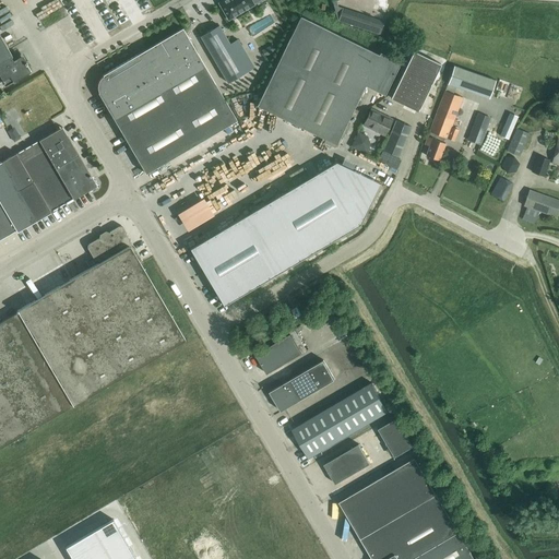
[(263,0),(225,0),(218,4),(228,21),(254,6),(263,0)]
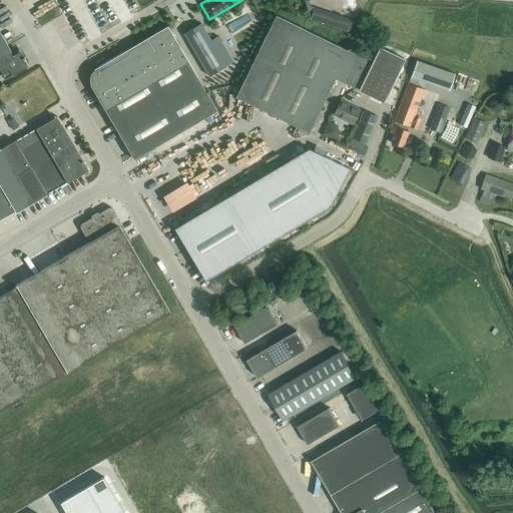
[(340,15),(314,6),(310,18),(336,27),(340,15)]
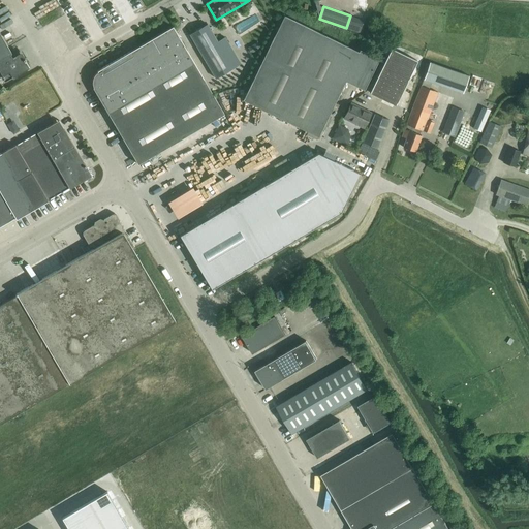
[(359,52),(284,16),(248,88),(249,89),(250,101),(249,102),(308,131),(307,134),(316,138),(323,124),(327,126),(331,119),(328,117),(345,81),(364,89),(378,58),(360,49),(359,52)]
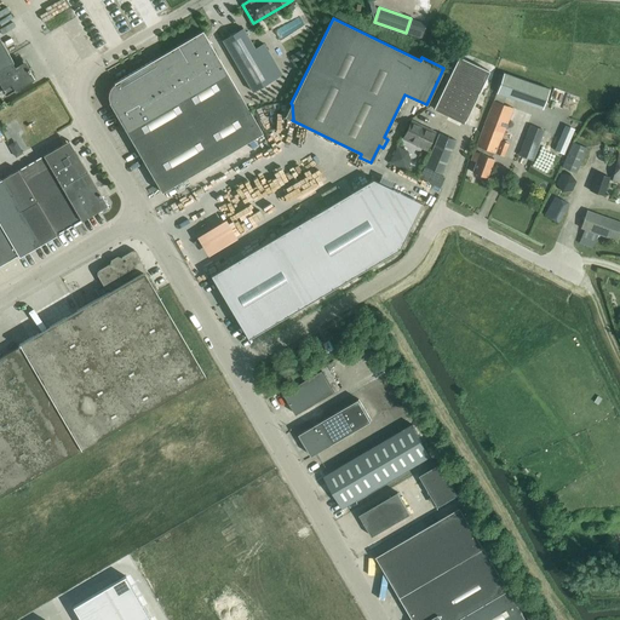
[(250,86),(252,92),(274,80),(260,58),(242,27),(222,40),(250,86)]
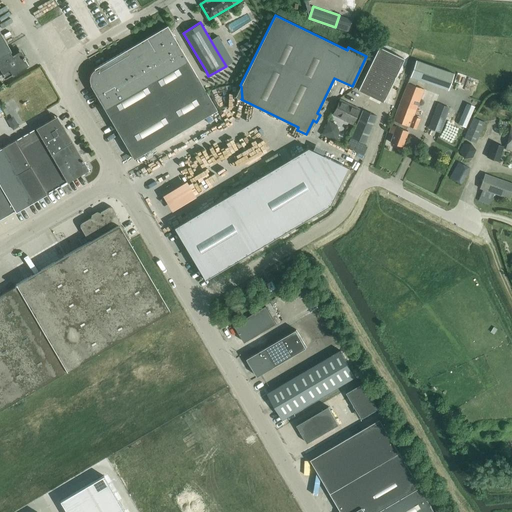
[(216,109),(167,25),(94,68),(96,73),(95,74),(93,80),(94,82),(90,84),(133,158),(216,109)]
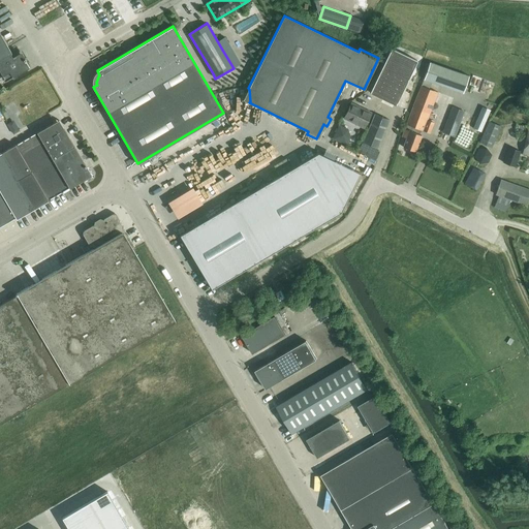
[(0,71),(5,82),(29,68),(21,54),(12,58),(9,54),(10,53),(0,34),(0,71)]
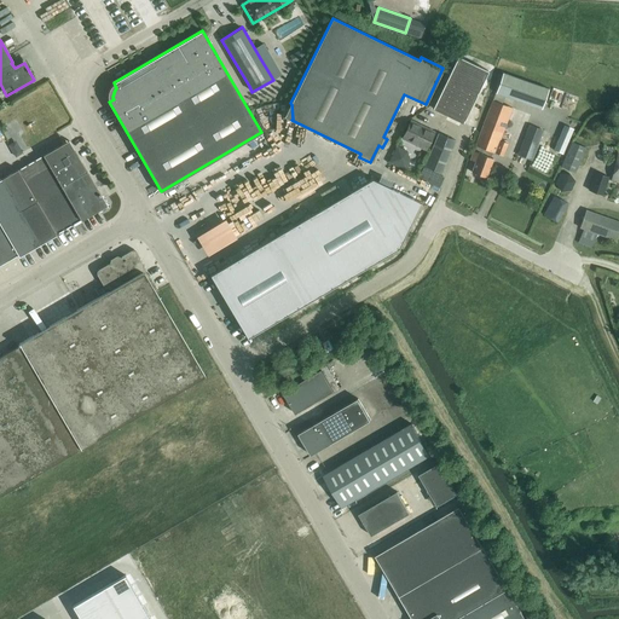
[(290,56),(294,61),(305,56),(301,50),(290,56)]
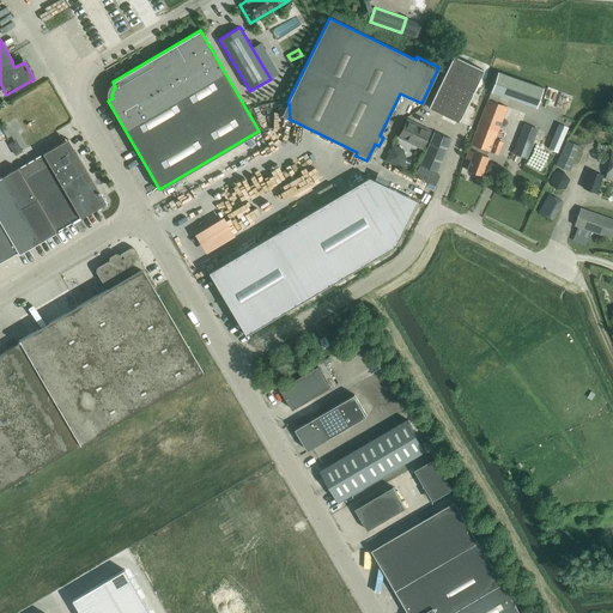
[(453,56),(429,105),(457,120),(483,71),(453,56)]
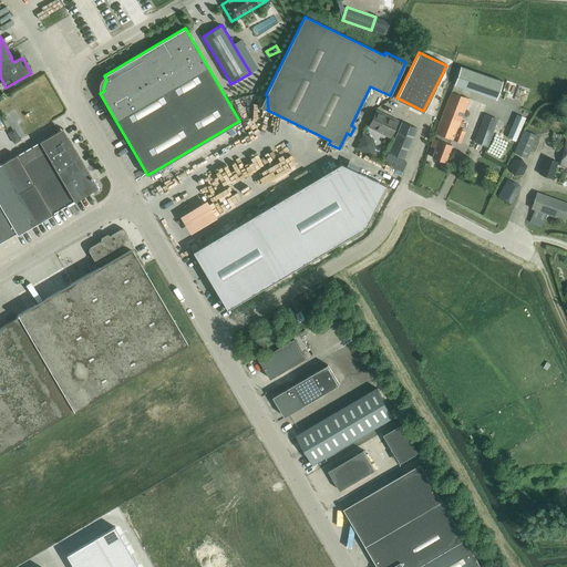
[(460,66),(454,84),(496,99),(502,81),(460,66)]
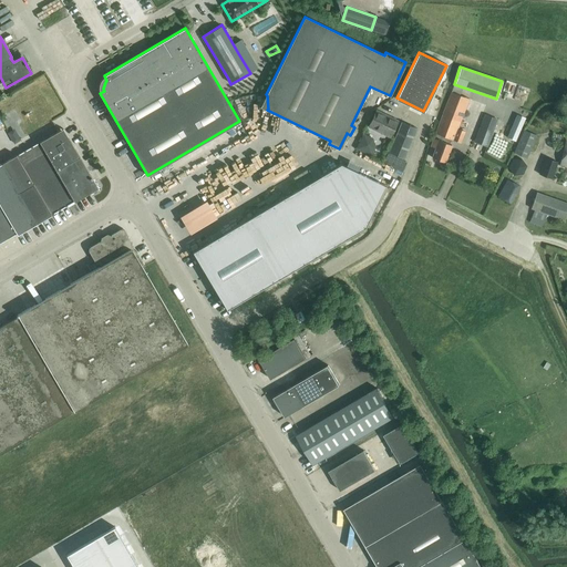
[(468,99),(460,95),(451,92),(431,145),(435,147),(432,157),(445,162),(451,145),(449,144),(451,138),(461,143),(465,131),(457,129),(468,99)]
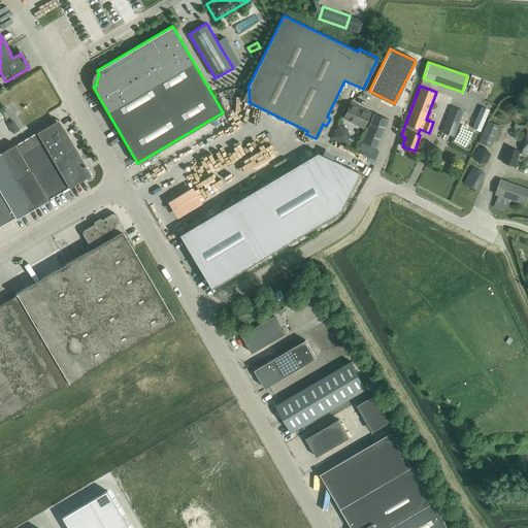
[(11,102),(1,110),(5,117),(17,109),(11,102)]
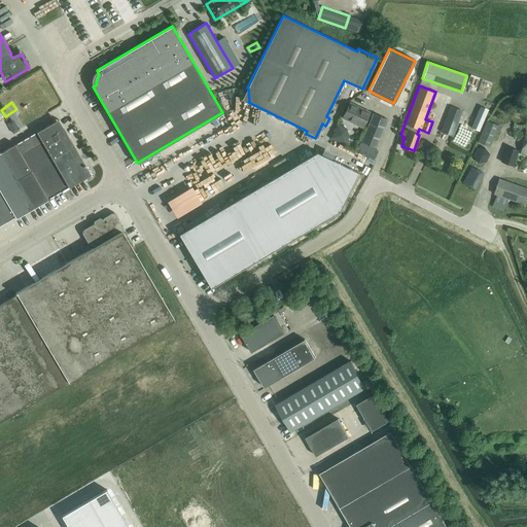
[(362,127),(370,112),(350,102),(342,117),(362,127)]
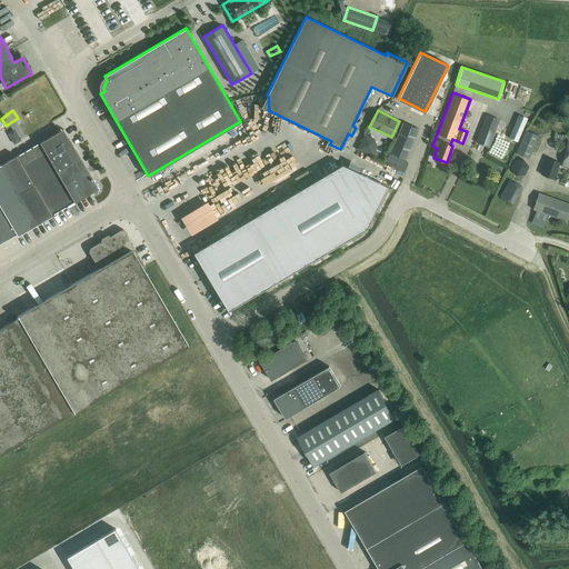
[(489,147),(500,121),(486,115),(476,141),(489,147)]
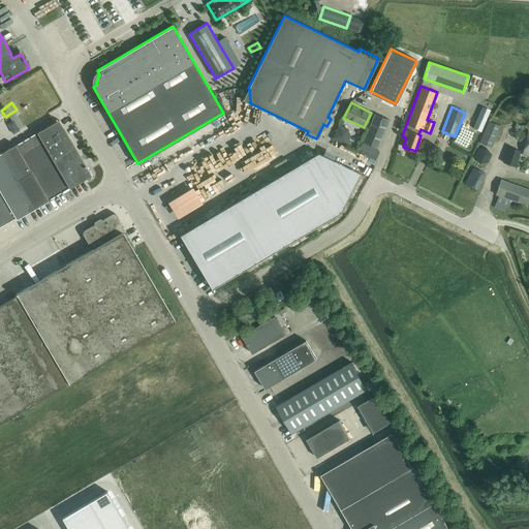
[(480,131),(490,111),(481,106),(473,128),(480,131)]
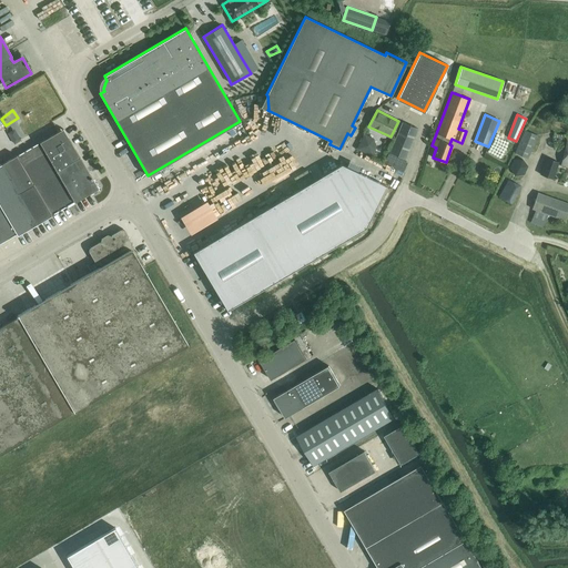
[(388,152),(396,155),(404,159),(417,129),(401,122),(388,152)]
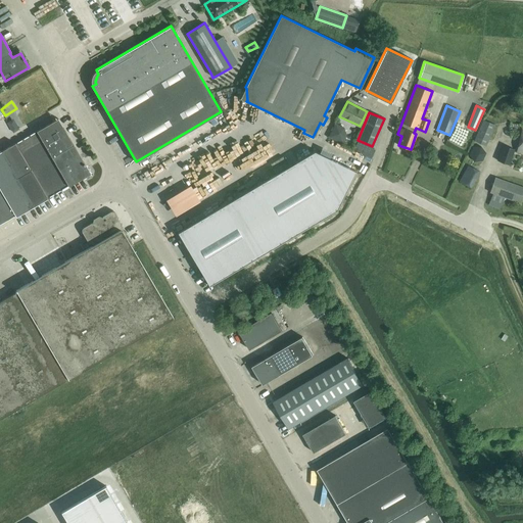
[(14,116),(7,117),(8,133),(16,132),(14,116)]
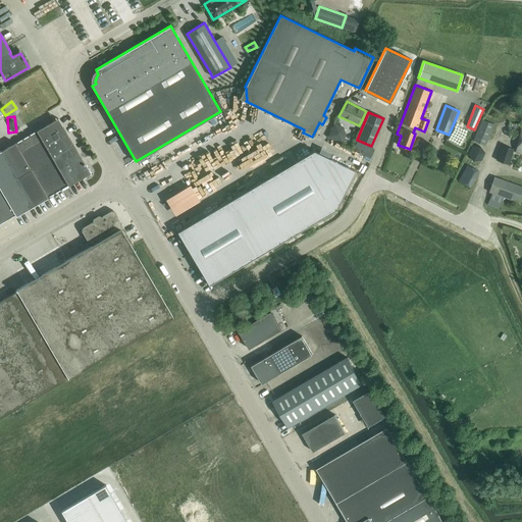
[(1,151),(0,151),(0,188),(5,198),(16,216),(48,198),(68,186),(90,172),(63,126),(60,128),(55,119),(15,143),(1,151)]
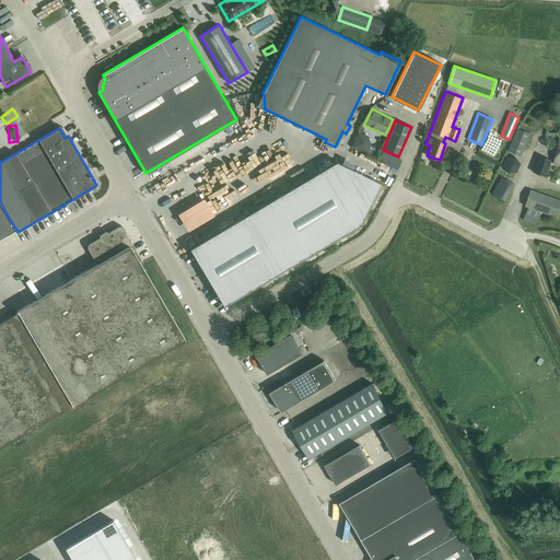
[(529,133),(517,128),(508,151),(521,155),(529,133)]
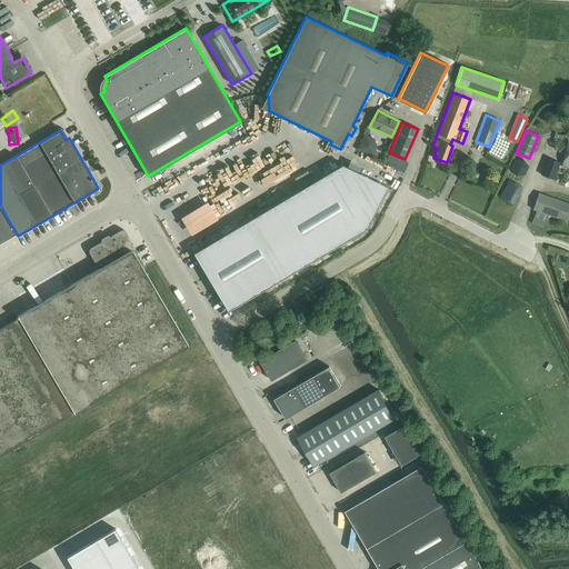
[(495,143),(488,155),(498,160),(505,149),(495,143)]
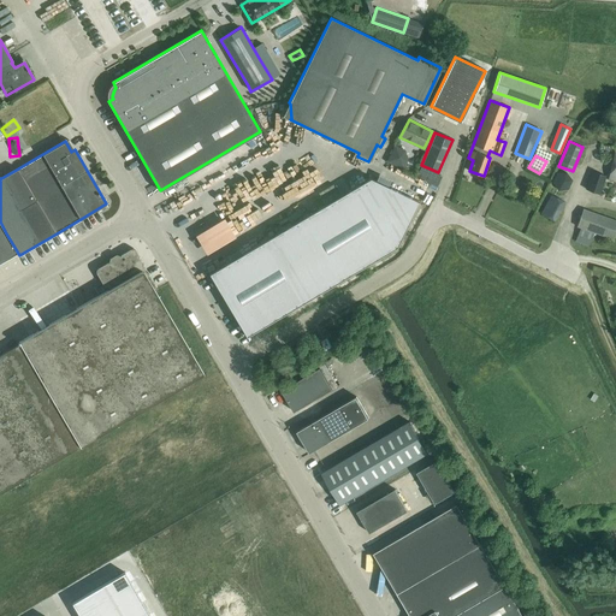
[(566,171),(556,172),(552,182),(560,189),(568,189),(572,179),(566,171)]
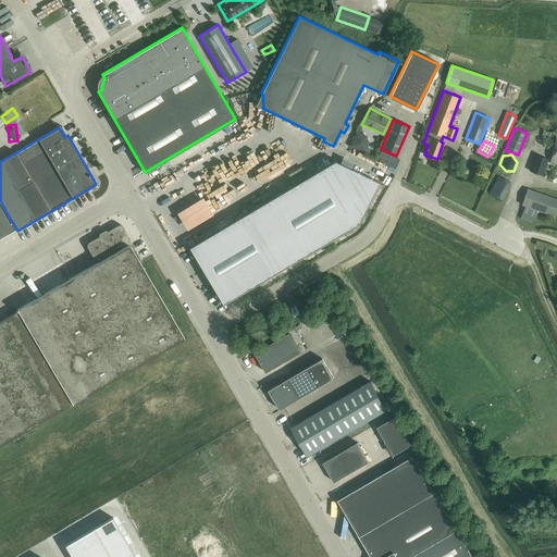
[(529,171),(543,176),(548,159),(535,155),(529,171)]
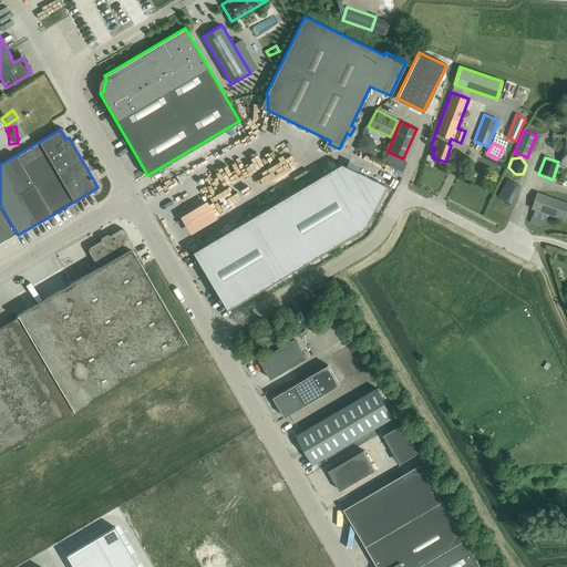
[(340,163),(192,251),(226,309),(366,227),(385,185),(340,163)]
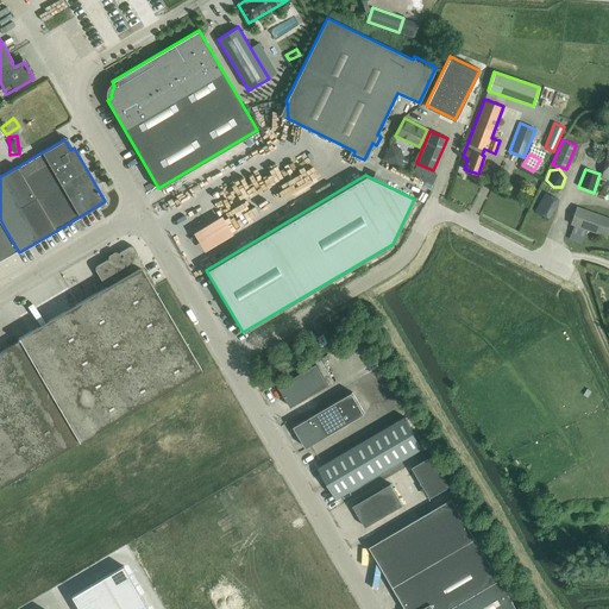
[(534,211),(548,219),(559,200),(545,192),(534,211)]
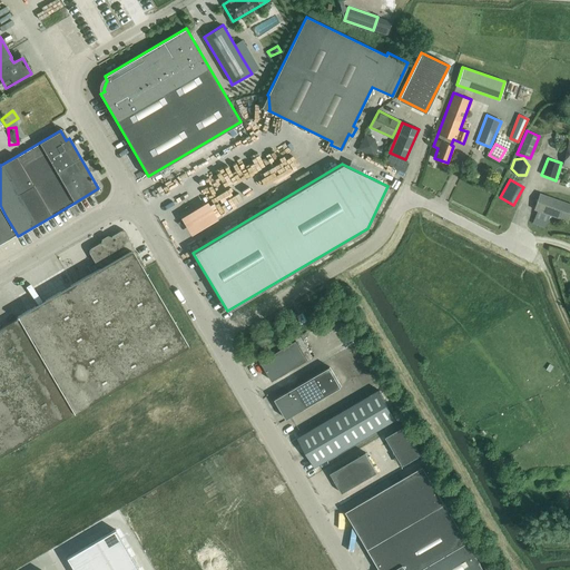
[(569,212),(569,204),(540,193),(533,209),(537,210),(532,223),(544,227),(550,215),(567,222),(569,212)]
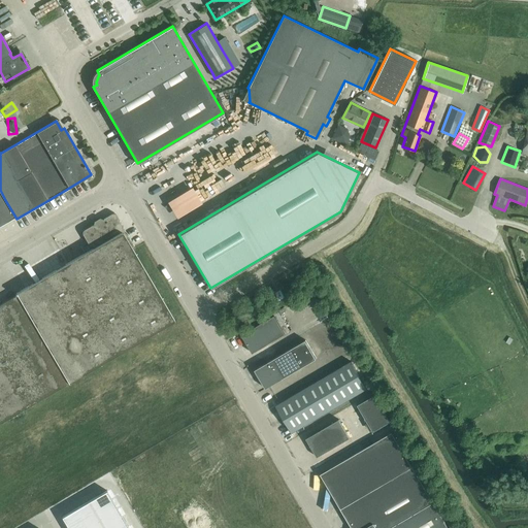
[(0,225),(15,217),(0,190),(0,225)]
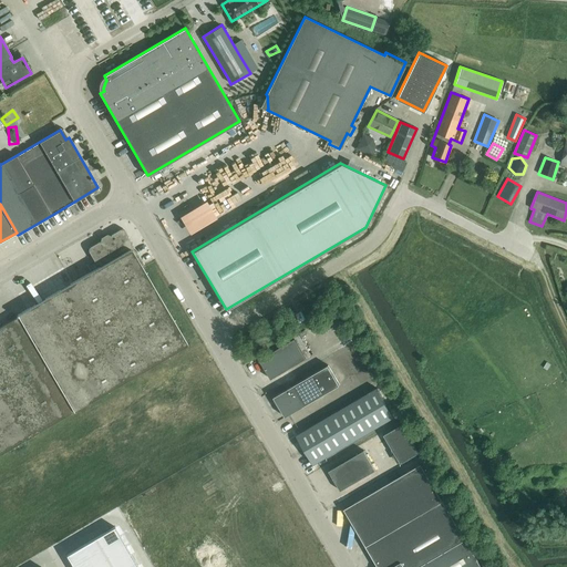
[(0,453),(187,344),(142,267),(144,266),(144,265),(136,250),(134,250),(131,245),(132,243),(124,229),(122,228),(110,235),(110,237),(110,238),(103,241),(102,241),(100,240),(89,247),(89,249),(96,263),(99,264),(100,266),(17,315),(17,317),(0,326),(0,453)]
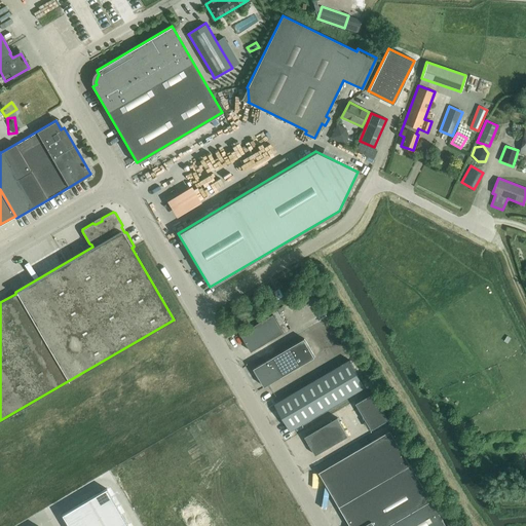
[(301,276),(290,283),(295,291),(306,286),(301,276)]
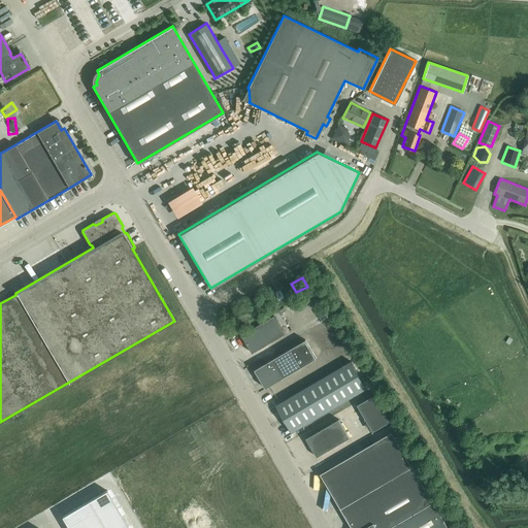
[(285,297),(281,289),(275,292),(279,300),(285,297)]
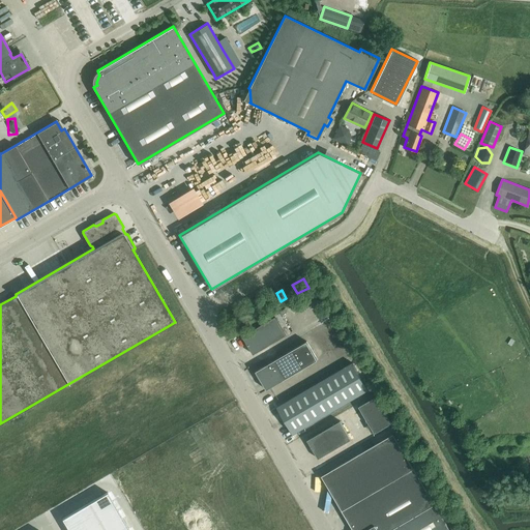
[(243,335),(242,335),(254,354),(286,335),(291,332),(280,313),(274,316),(275,317),(274,317),(243,335)]
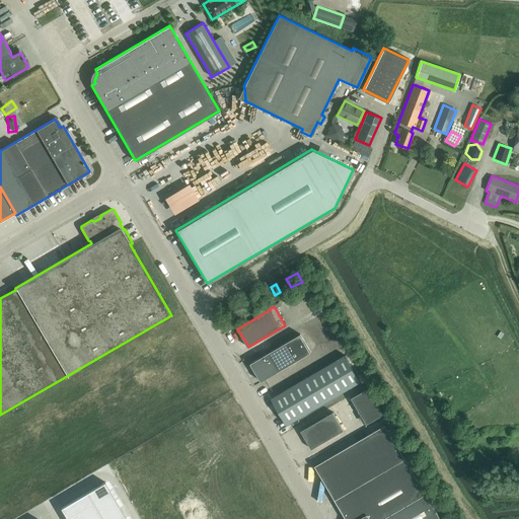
[(299,335),(250,363),(262,381),(310,352),(299,335)]
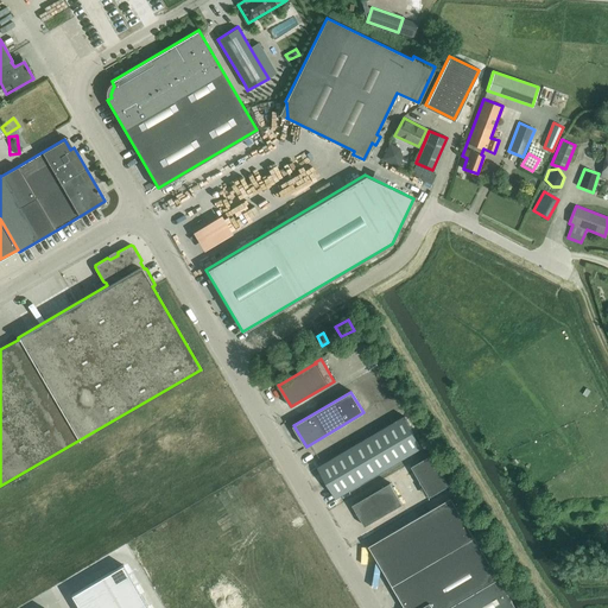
[(423,448),(404,416),(317,466),(336,498),(423,448)]
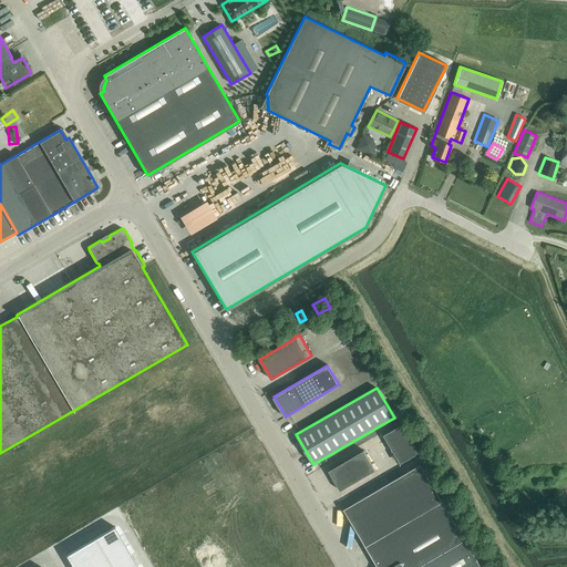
[(401,463),(420,452),(403,423),(384,434),(401,463)]
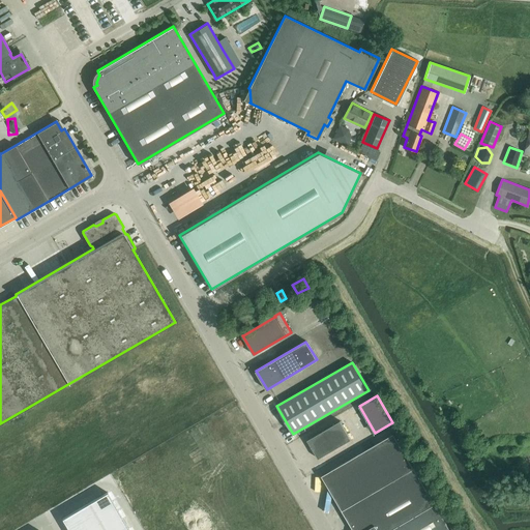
[(307,440),(318,459),(351,439),(341,420),(307,440)]
